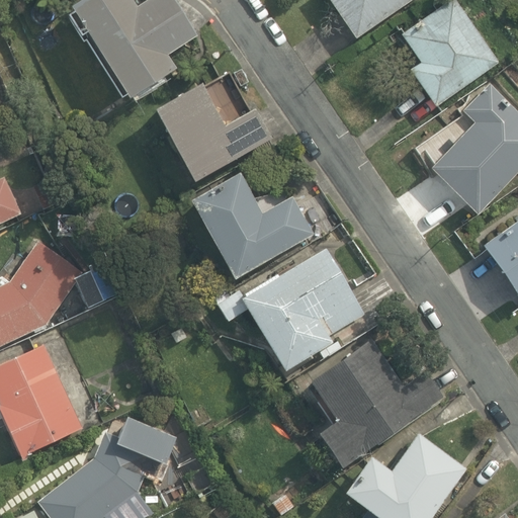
[(134,0),(77,0),(71,4),(128,96),(176,67),(168,54),(198,34),(175,0),(146,0),(138,5),(134,0)]
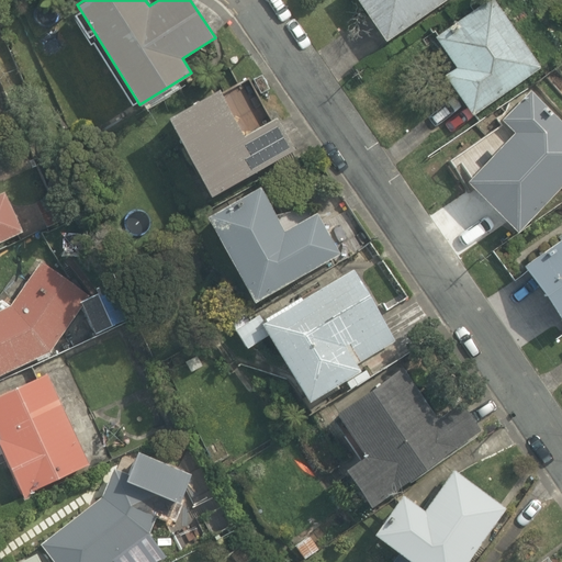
[(357,0),(385,42),(447,0),(357,0)]
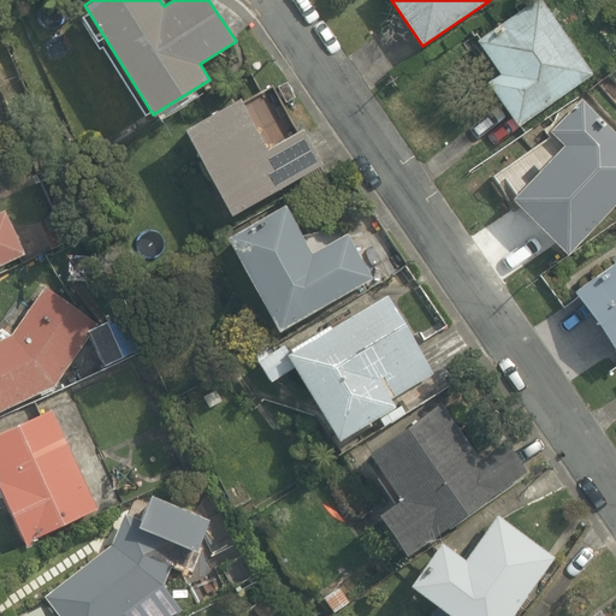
[(542,0),(533,0),(477,40),(499,73),(487,82),(519,125),(593,72),(542,0)]
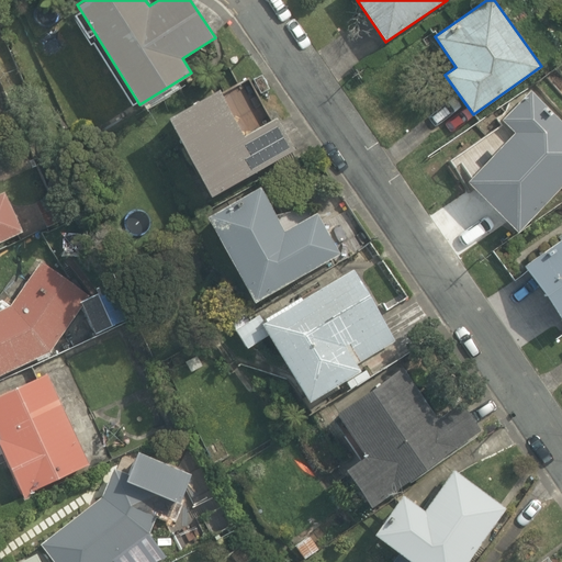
[(221,88),(168,116),(211,195),(296,148),(278,116),(246,135),(221,88)]
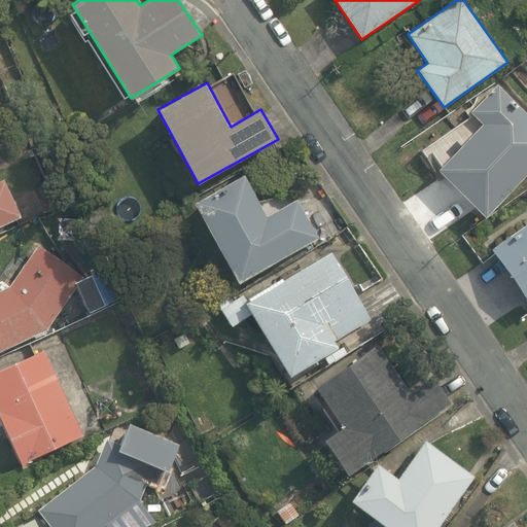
[(526,175),(526,114),(497,85),(470,112),(483,125),(436,170),(485,217),(526,175)]
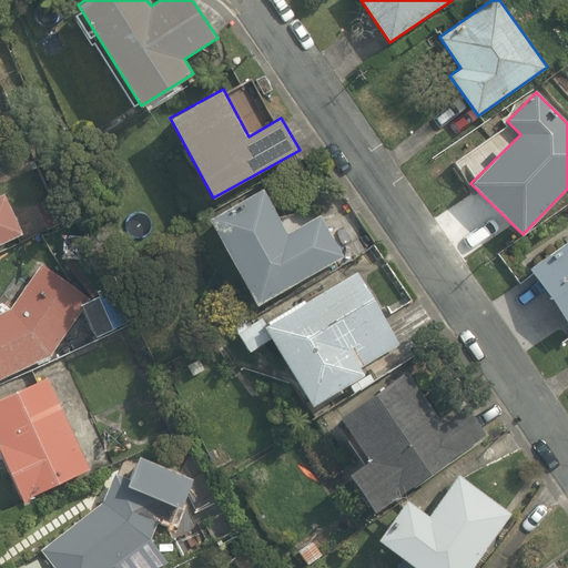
[(263,188),(209,217),(257,305),(345,256),(322,214),(288,233),(263,188)]
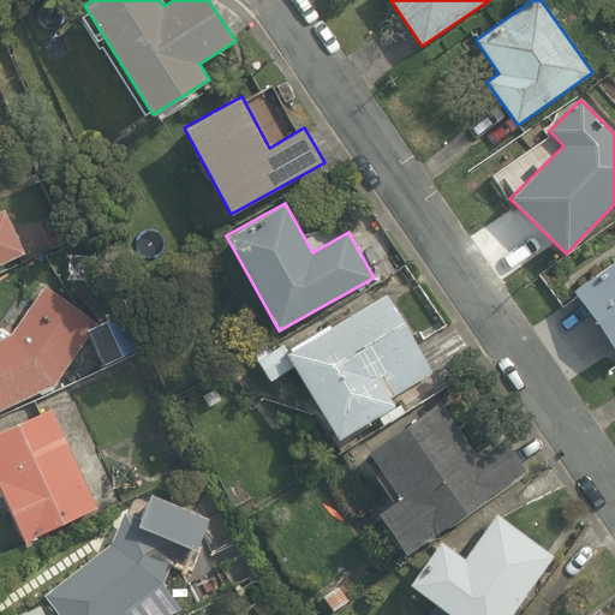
[(0,264),(25,252),(5,209),(0,210),(0,264)]
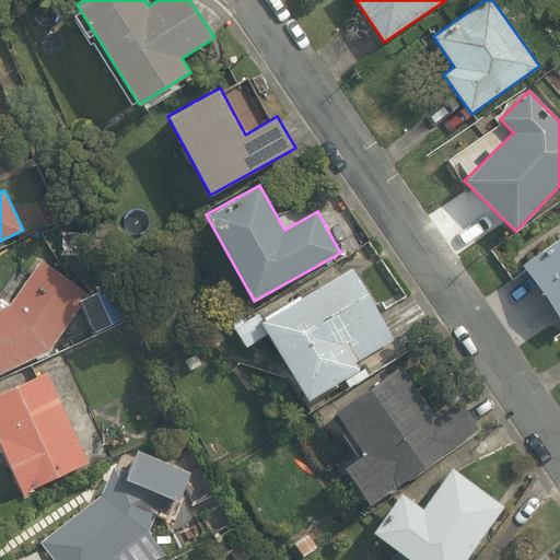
[(559,237),(521,265),(559,322),(559,237)]
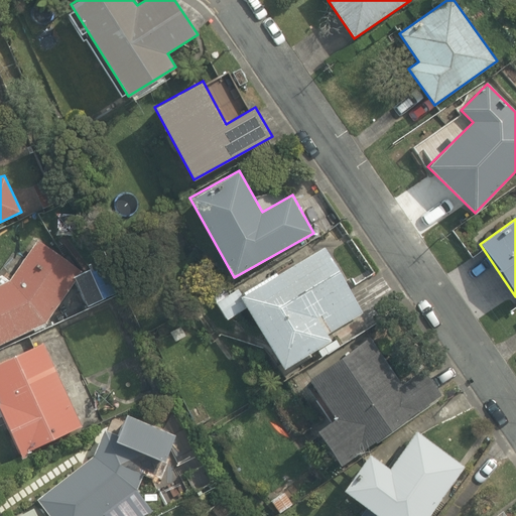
[(0,344),(33,329),(34,332),(47,327),(46,324),(84,269),(38,240),(8,280),(2,275),(0,275),(0,344)]
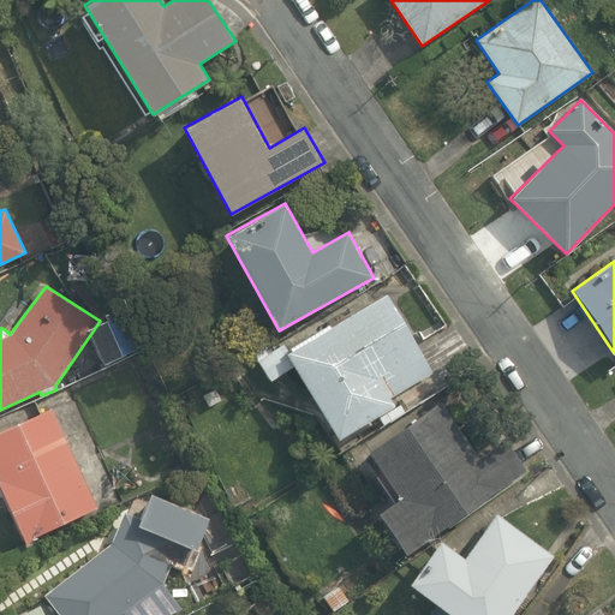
[(436,374),(388,293),(332,327),(330,324),(291,348),(292,351),(287,353),(338,440),(396,405),(393,399),(436,374)]
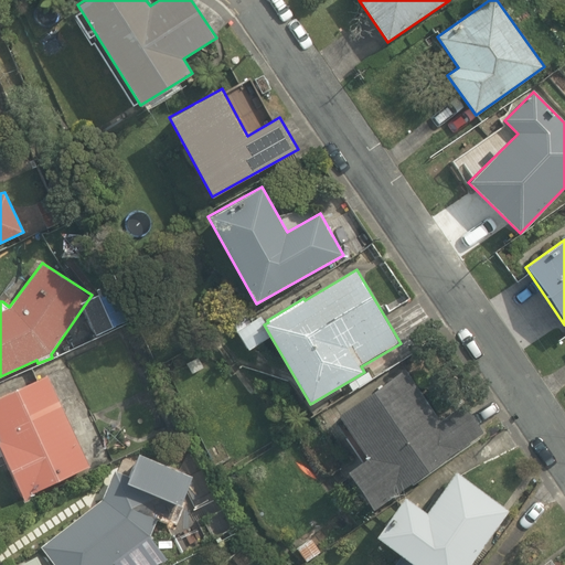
[(338,414),(368,457),(348,470),(373,509),(484,432),(466,404),(440,420),(404,370),(338,414)]
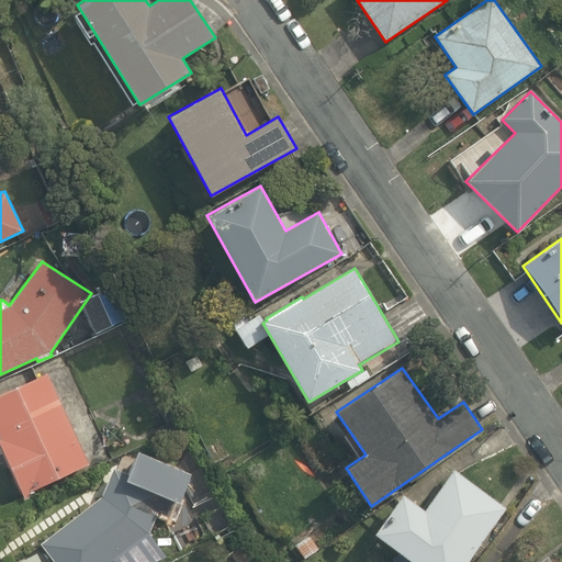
[(90,464),(47,373),(0,394),(0,445),(24,499),(30,497),(30,493),(90,464)]
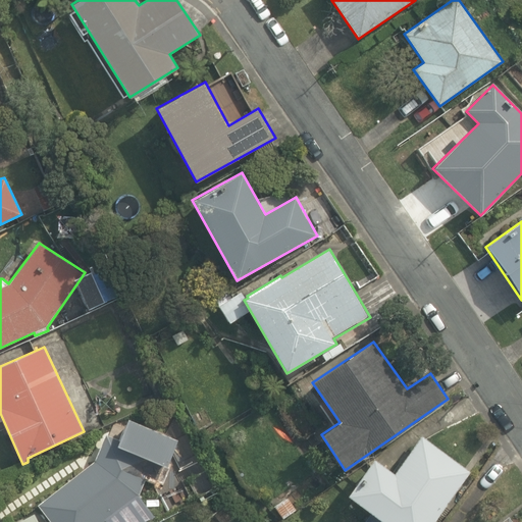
[(167,467),(178,439),(128,418),(119,439),(105,433),(95,461),(38,505),(50,521),(142,521),(157,510),(144,500),(145,499),(140,493),(145,481),(157,486),(159,482),(162,483),(167,471),(164,470),(165,467),(167,467)]
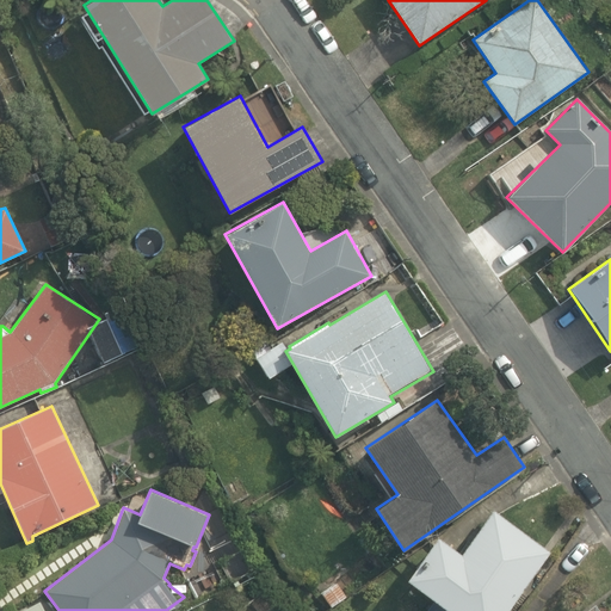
[(438,536),(406,578),(449,610),(507,610),(550,551),(494,510),(462,554),(438,536)]
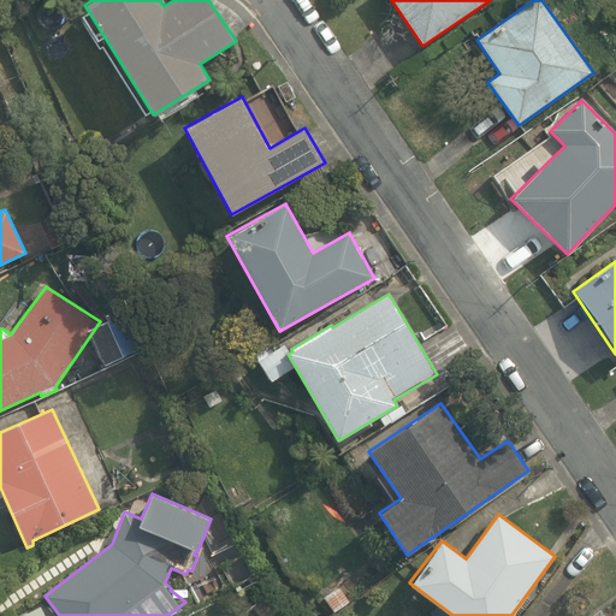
All buildings are outlined.
